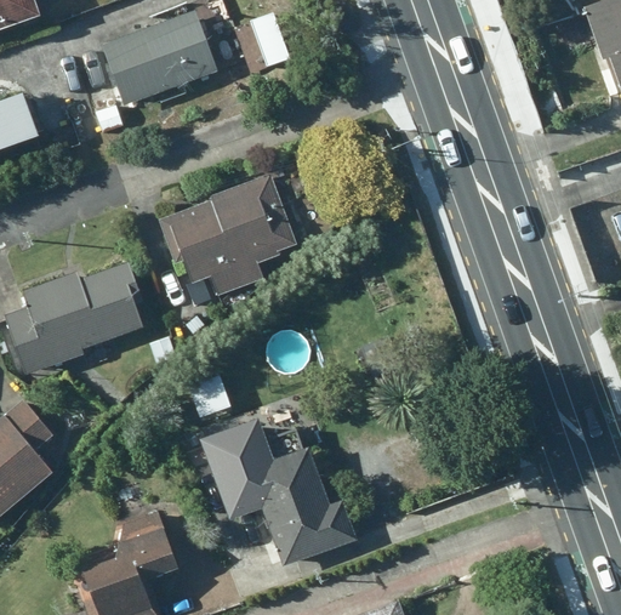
[(0,0),(0,29),(40,17),(35,0),(0,0)]
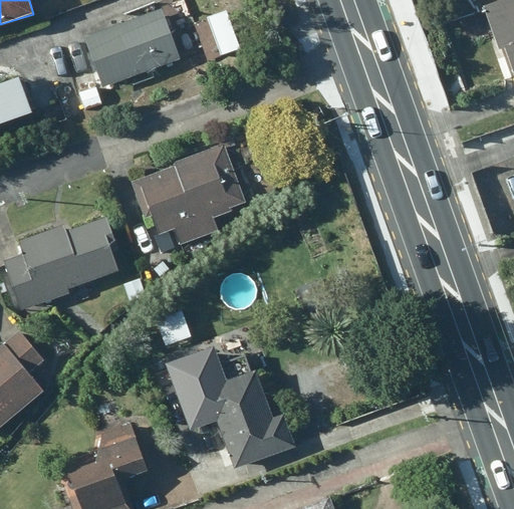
[(503,0),(490,5),(513,75),(513,0),(503,0)]
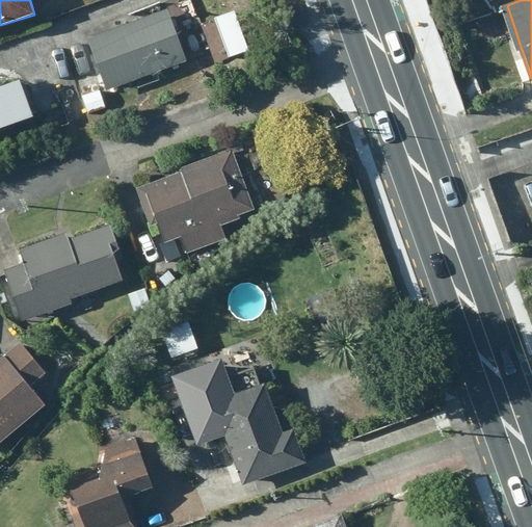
[(168,14),(89,45),(109,94),(188,63),(168,14)]
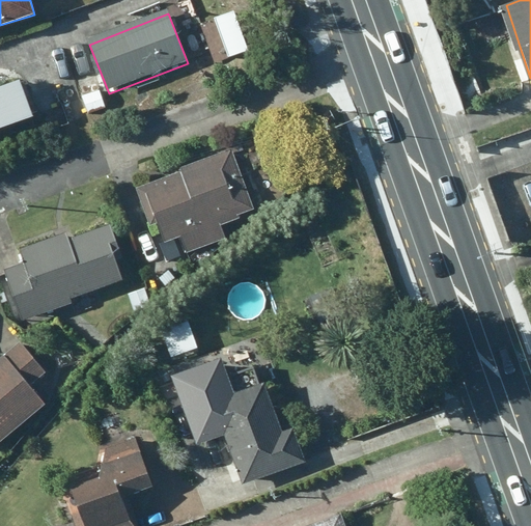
[(0,137),(35,126),(20,80),(0,86),(0,137)]
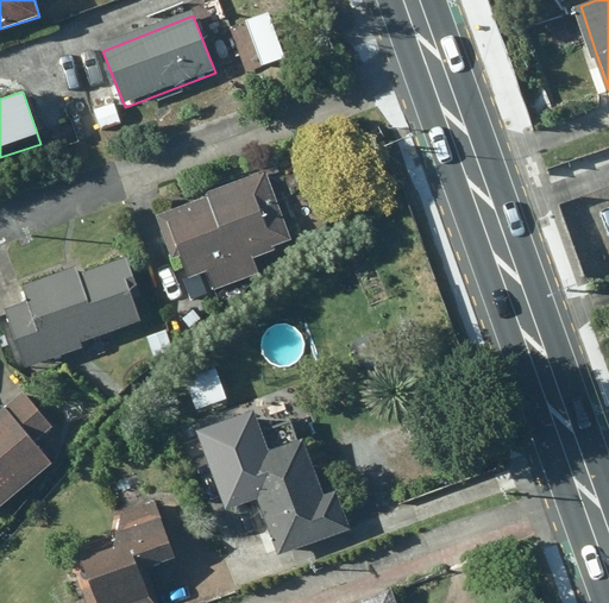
[(264,171),(158,212),(186,280),(290,239),(264,171)]
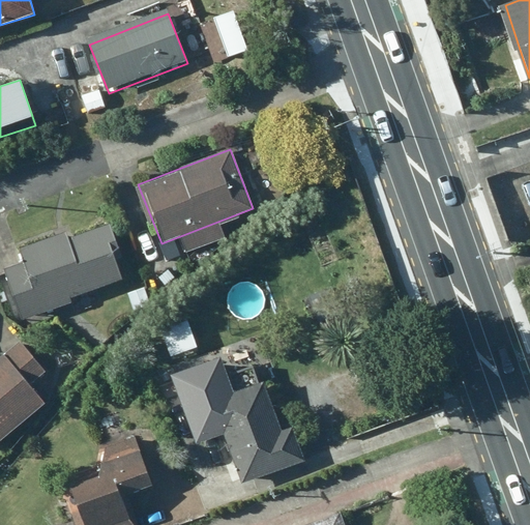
[(129,273),(109,226),(82,236),(75,219),(16,242),(23,262),(0,271),(0,317),(1,319),(21,311),(24,317),(129,273)]
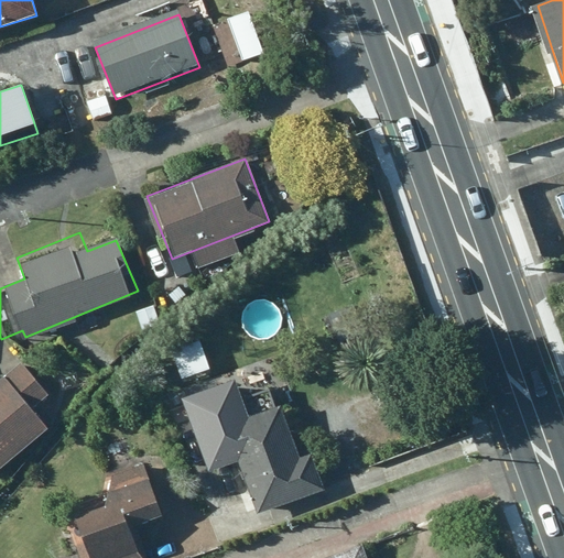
[(14,357),(0,370),(0,478),(51,430),(33,412),(51,395),(14,357)]
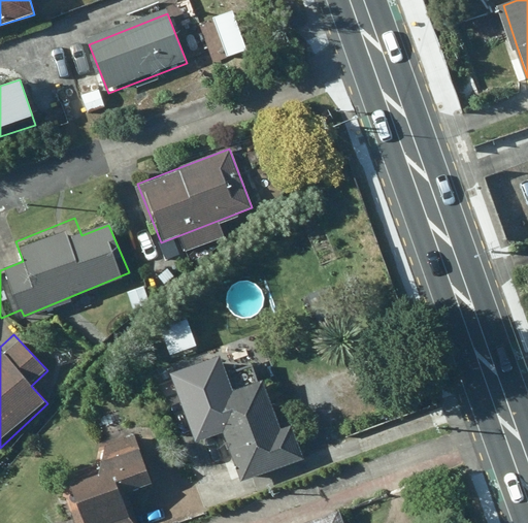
[(189,369),(152,382),(169,430),(194,422),(211,474),(282,449),(249,354),(191,374),(189,369)]
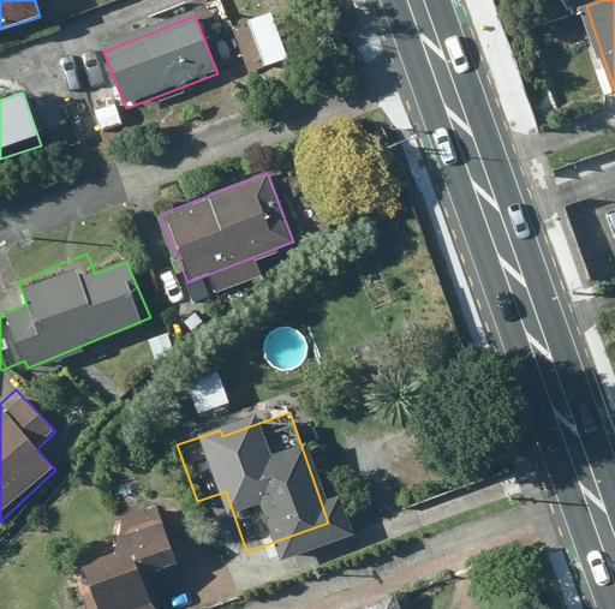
[(185,567),(160,501),(111,519),(123,551),(83,566),(99,608),(166,608),(155,578),(185,567)]
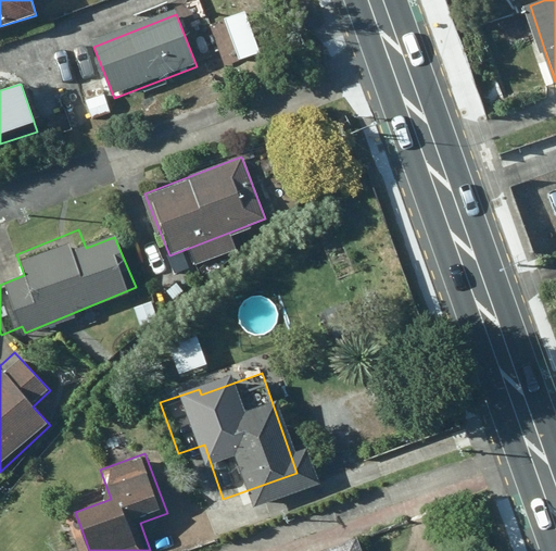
[(354,550),(351,540),(316,550),(354,550)]
